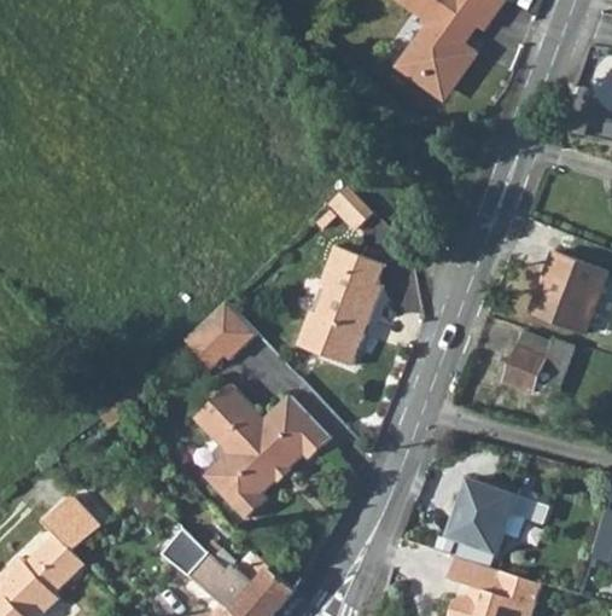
[(479,27),(499,0),(400,0),(427,19),(407,50),(408,62),(424,73),(419,81),(433,91),(447,89),(473,51),(460,41),(473,22),(479,27)]
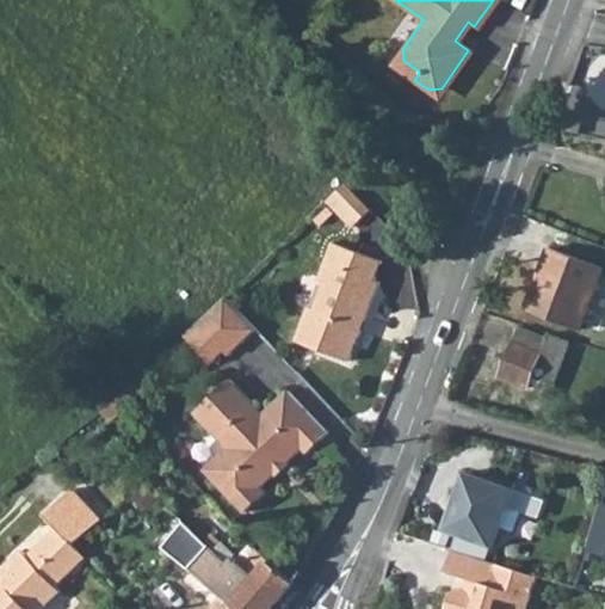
[(391,63),(414,80),(419,72),(403,61),(402,49),(391,63)]
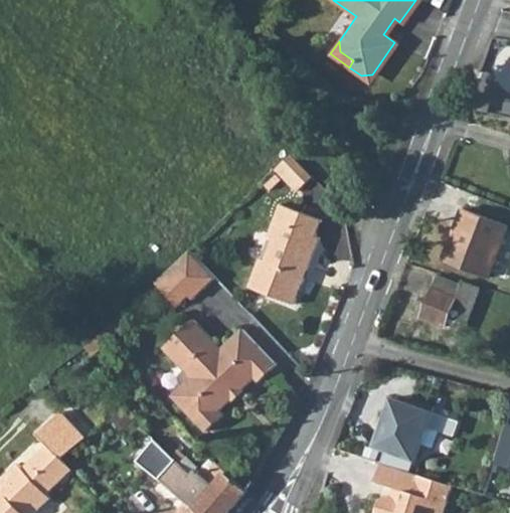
[(308,174),(287,151),(275,162),(297,184),(308,174)]
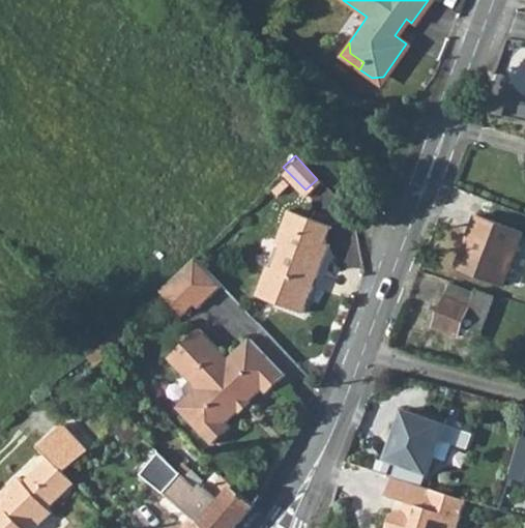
[(305,189),(283,167),(279,171),(300,194),(305,189)]
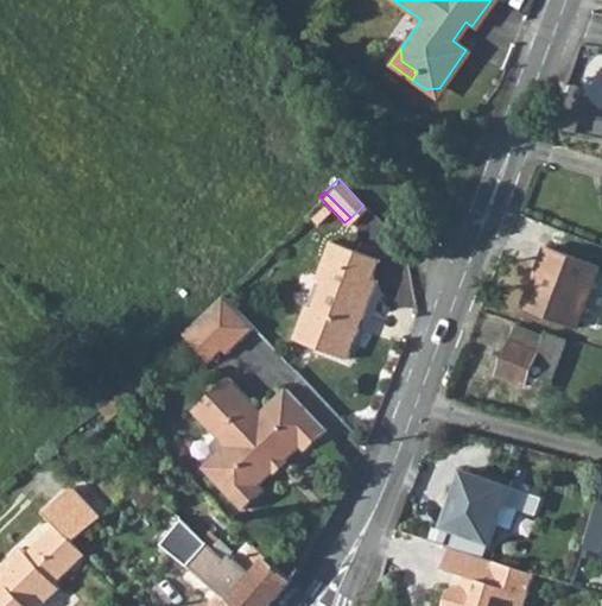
[(595,259),(542,241),(519,303),(574,322),(595,259)]
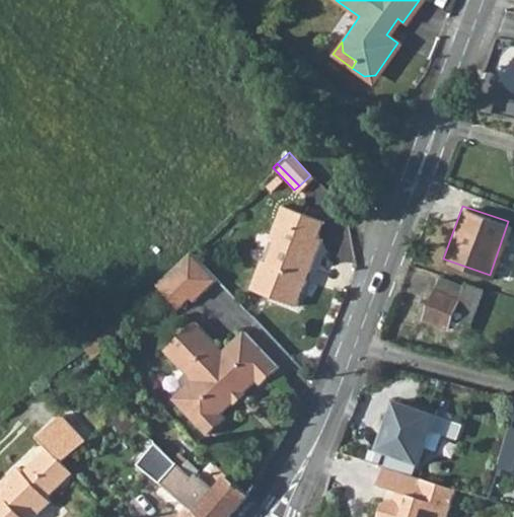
[(266,240),(270,242),(262,263),(258,262),(247,290),(294,307),(319,239),(316,238),(321,223),(278,208),(266,240)]
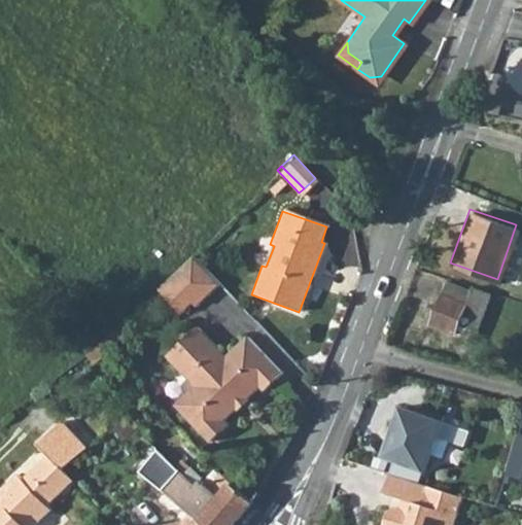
[(215,281),(188,254),(153,287),(176,311),(187,301),(192,304),(215,281)]
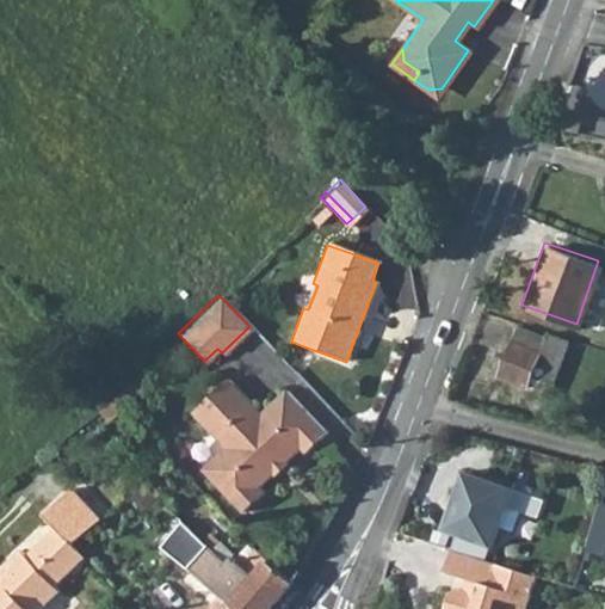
[(539,349),(544,334),(516,325),(511,339),(539,349)]
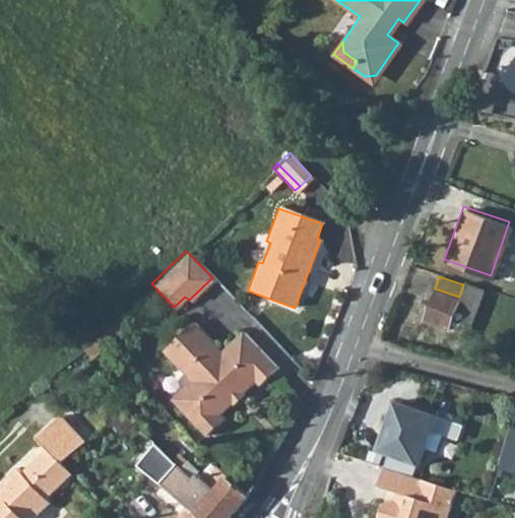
[(459,297),(435,288),(425,319),(467,333),(483,288),(464,282),(463,284),(459,297)]
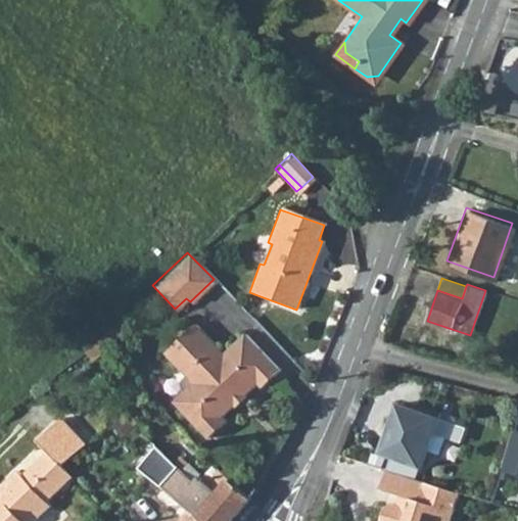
[(224,353),(196,325),(163,354),(191,383),(172,403),(206,438),(224,422),(220,418),(234,406),(230,400),(237,393),(241,397),(255,385),(260,389),(278,372),(243,335),(224,353)]
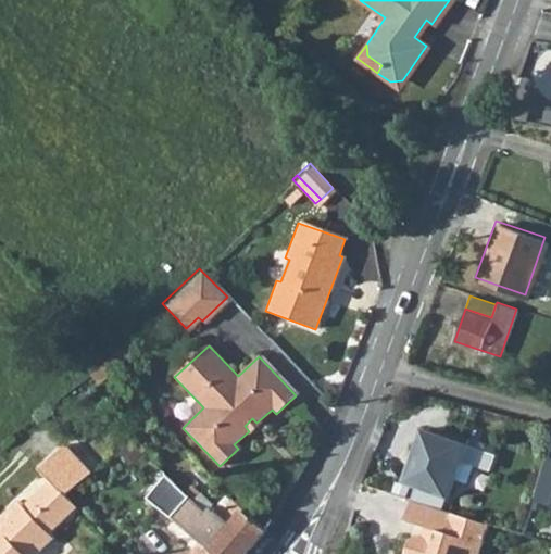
[(257,423),(252,418),(245,426),(249,431),(250,432),(258,425),(257,423)]
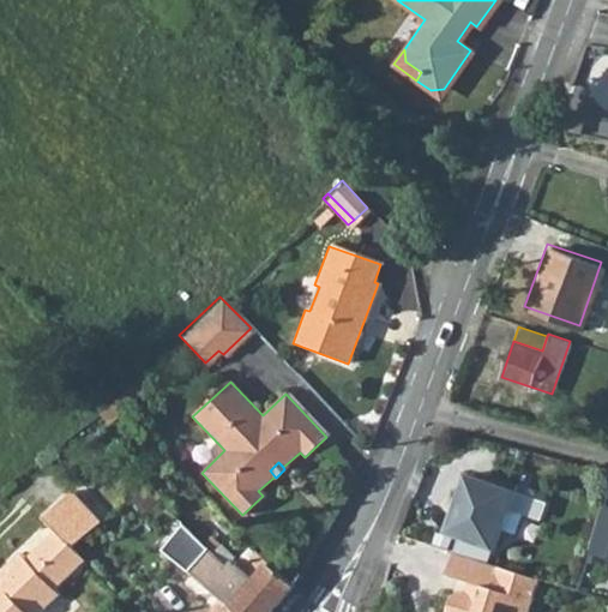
[(511,492),(463,474),(441,529),(489,547),(511,492)]
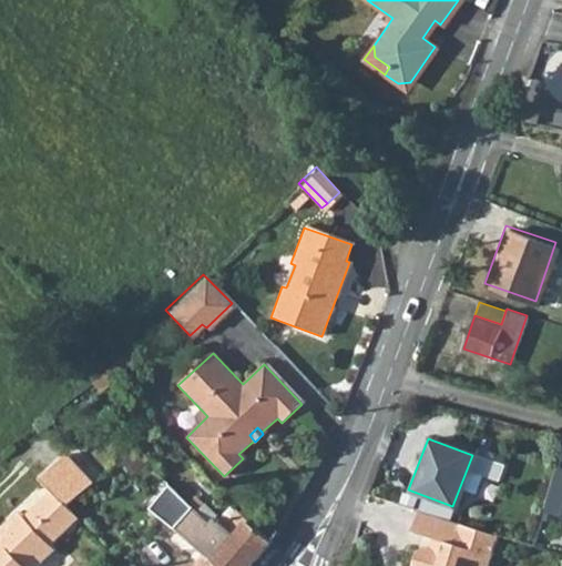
[(51,489),(67,506),(95,478),(68,448),(38,476),(51,489)]
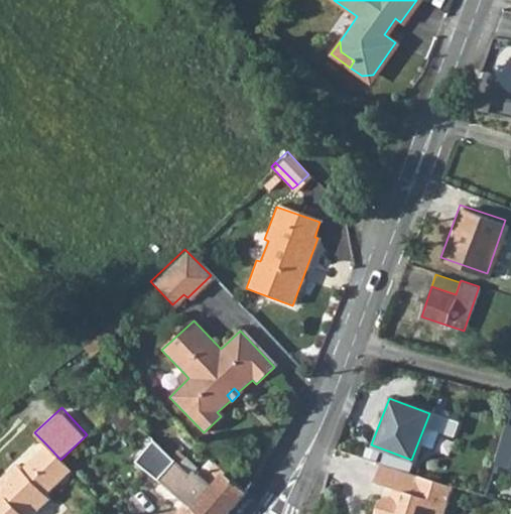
[(510,424),(502,422),(490,463),(509,469),(508,471),(510,471),(510,424)]
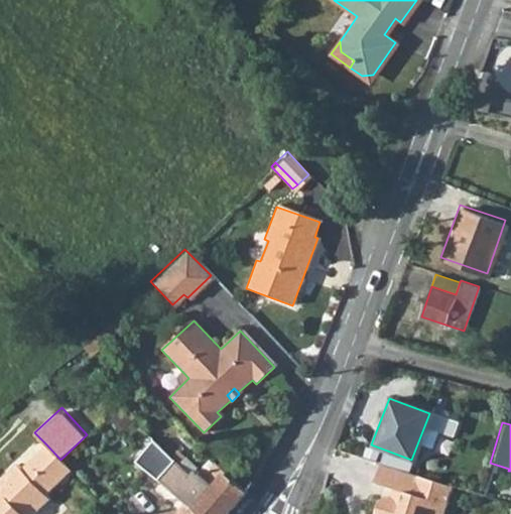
[(133,462),(181,502),(202,478),(197,474),(190,469),(186,474),(167,457),(151,441),(133,462)]
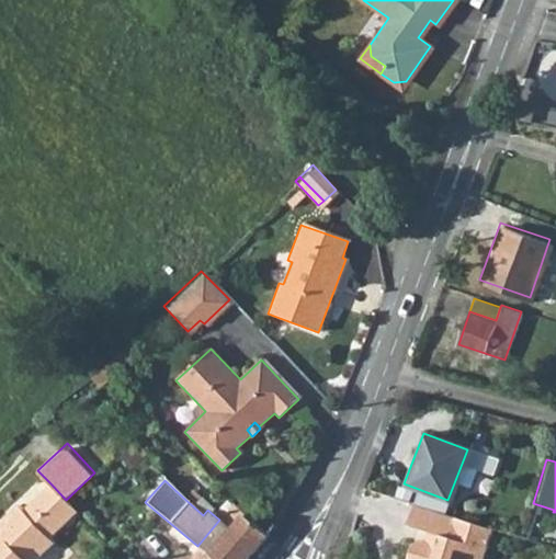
[(66,500),(50,483),(20,512),(15,505),(0,520),(0,558),(37,558),(54,545),(48,539),(77,513),(66,500)]
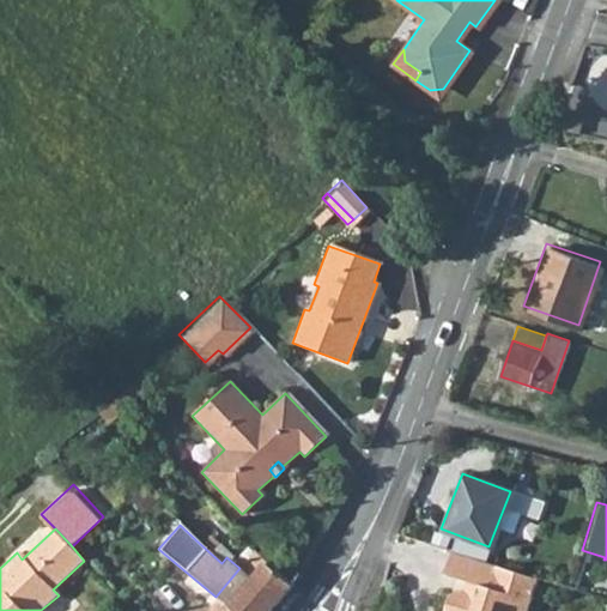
[(226,557),(229,555),(205,534),(199,543),(222,563),(226,557)]
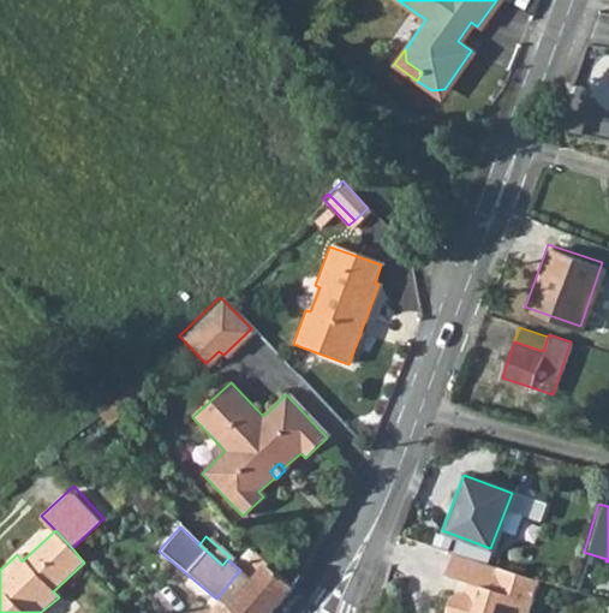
[(240,570),(216,599),(233,612),(264,612),(291,584),(291,583),(252,552),(251,552),(249,549),(249,548),(234,565),(240,570)]
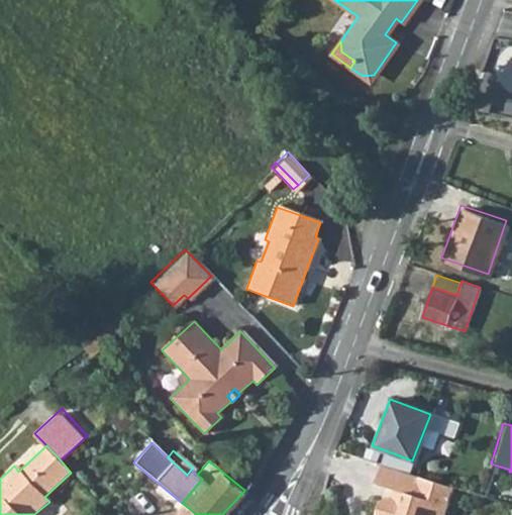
[(449,485),(378,462),(373,480),(390,486),(387,496),(382,494),(377,497),(370,514),(433,514),(434,514),(440,512),(449,485)]
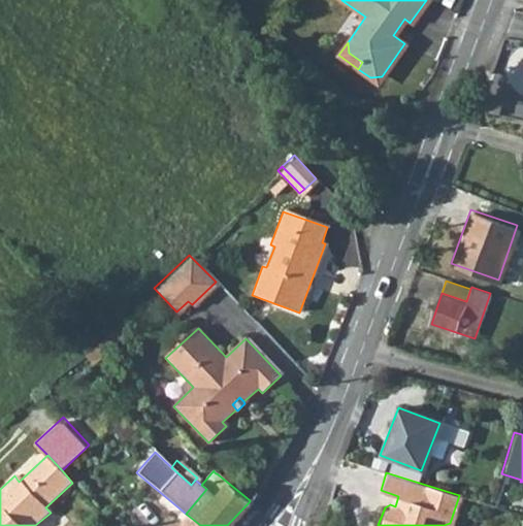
[(174,525),(200,525),(186,514),(174,525)]
